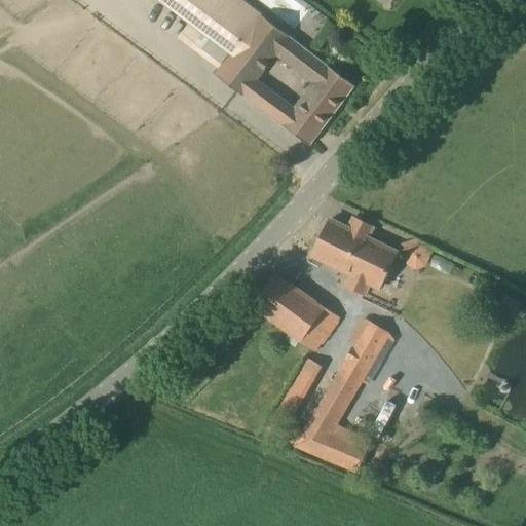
[(158,0),(231,53),(217,72),(257,104),(310,145),(355,85),(262,12),(245,0),(158,0)]
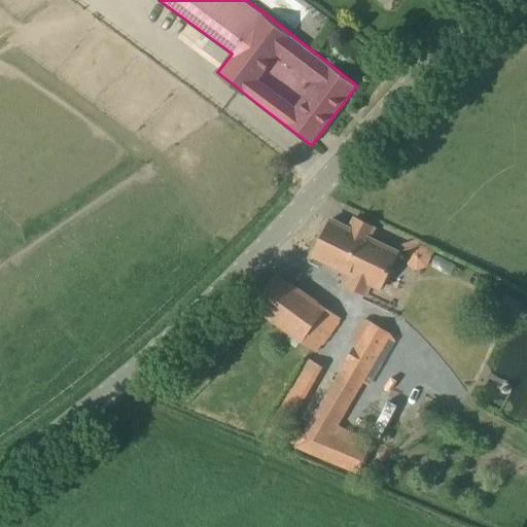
[(366,239),(373,226),(355,218),(350,230),(330,220),(321,238),(384,269),(393,250),(366,239)]
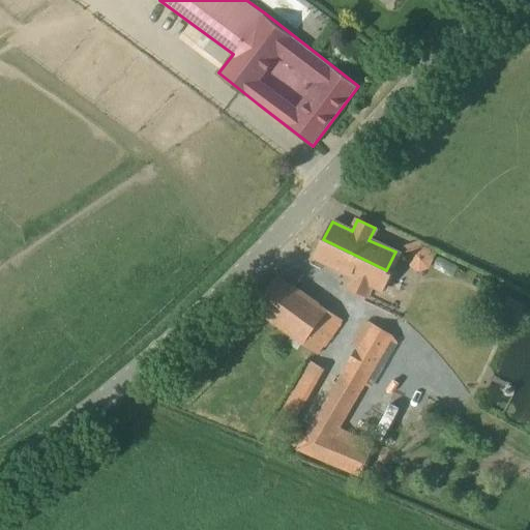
[(377,287),(386,270),(323,239),(315,258),(351,276),(345,288),(360,296),(367,283),(377,287)]
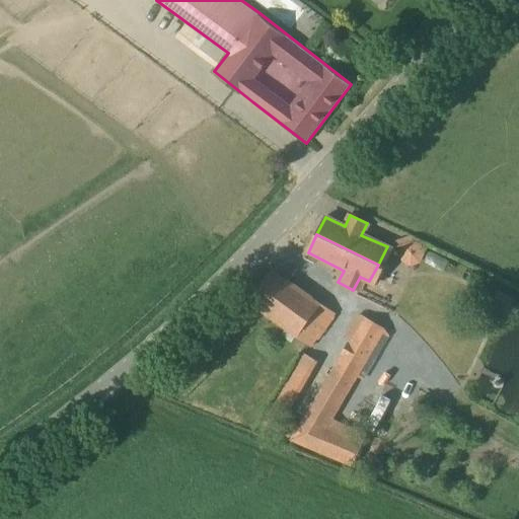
[(404,244),(400,252),(403,261),(412,266),(421,263),(425,253),(422,244),(414,240),(404,244)]
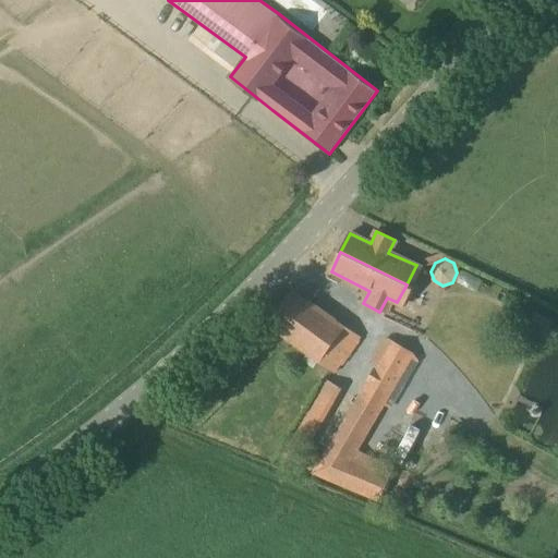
[(337,370),(360,338),(342,326),(342,325),(293,291),(269,324),(318,358),(319,358),(337,370)]
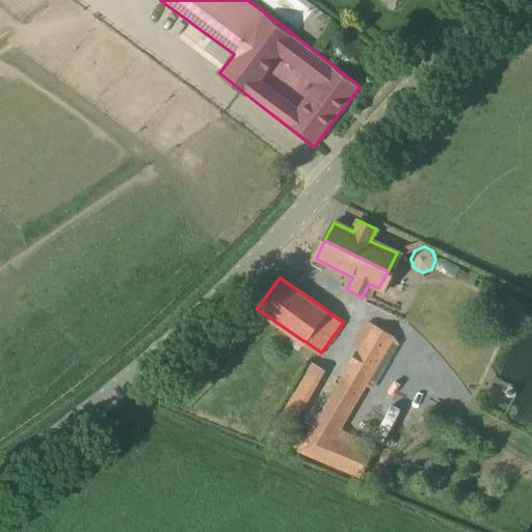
[(360,477),(371,452),(336,435),(394,336),(373,323),(300,450),(360,477)]
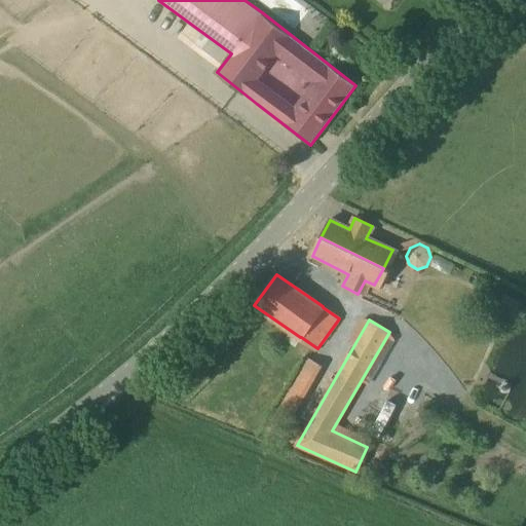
[(304,358),(298,371),(314,378),(321,365),(304,358)]
